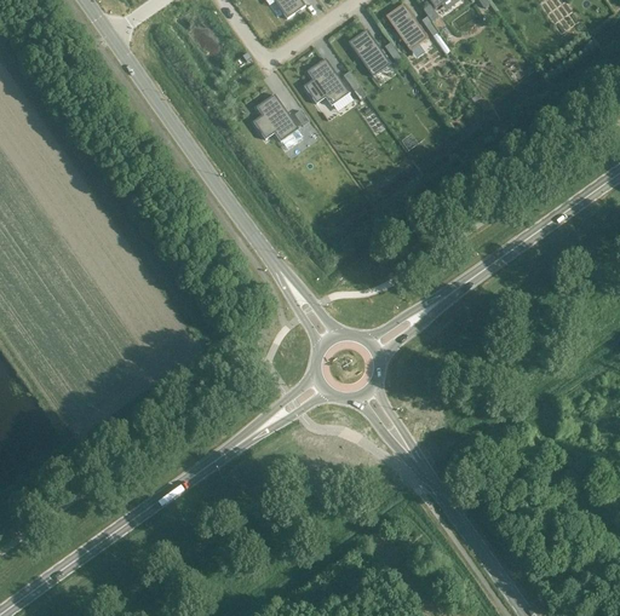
[(259,0),(263,11),(269,9),(264,0),(259,0)]
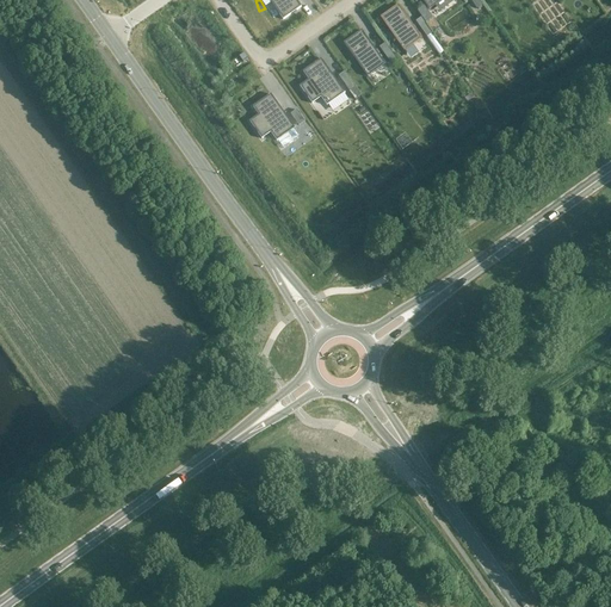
[(263,0),(265,4),(270,0),(272,0),(283,17),(301,4),(298,0),(263,0)]
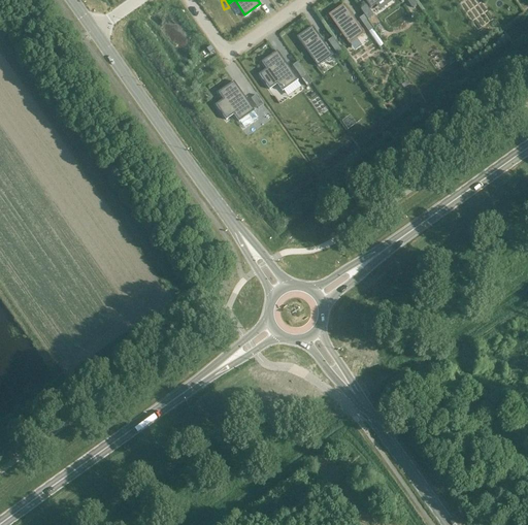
[(328,12),(349,41),(365,31),(344,1),(328,12)]
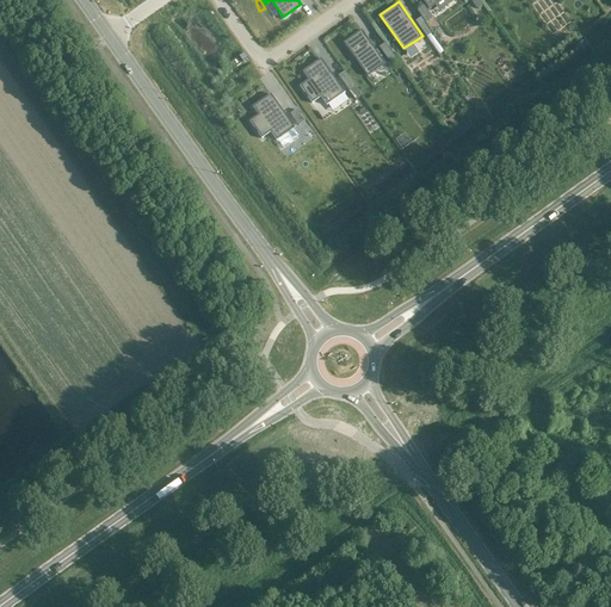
[(418,7),(421,13),(426,19),(432,14),(424,2),(418,7)]
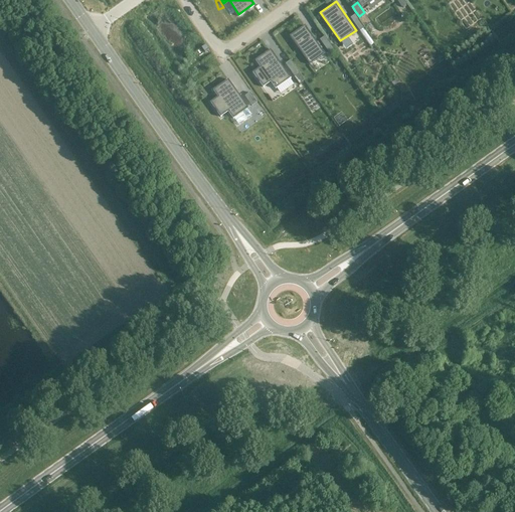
[(351,16),(360,29),(365,25),(355,12),(351,16)]
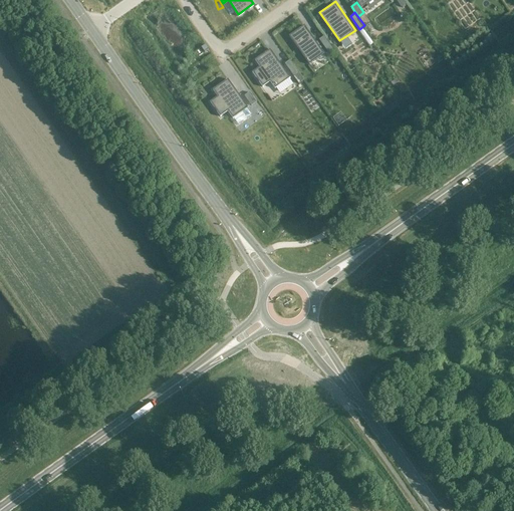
[(289,34),(309,62),(324,51),(304,23),(289,34)]
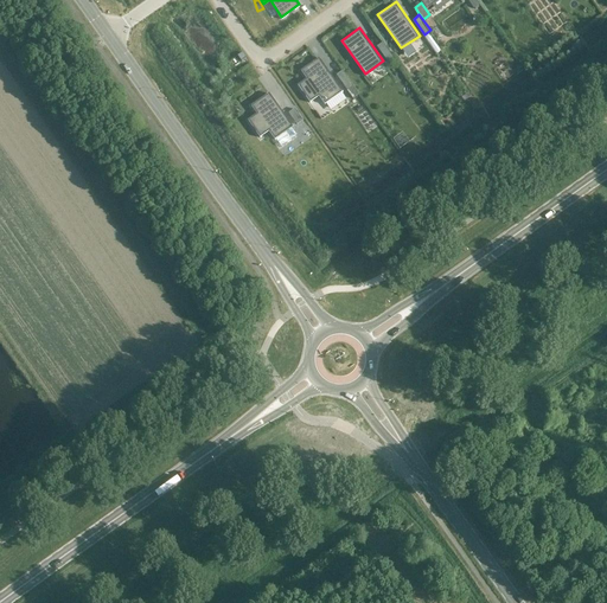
[(377,44),(385,56),(391,52),(383,40),(377,44)]
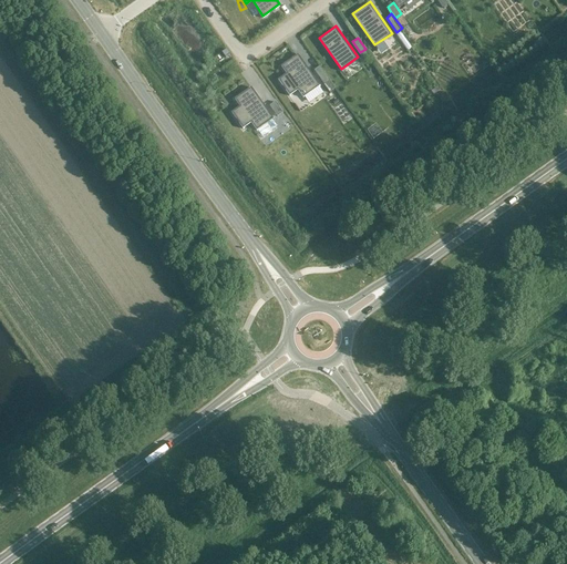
[(298,88),(303,95),(320,83),(298,52),(281,63),(287,71),(278,78),(290,93),(298,88)]
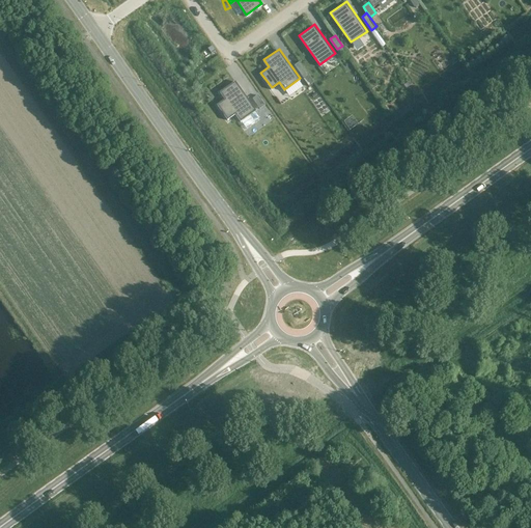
[(309,73),(299,59),(295,63),(304,77),(309,73)]
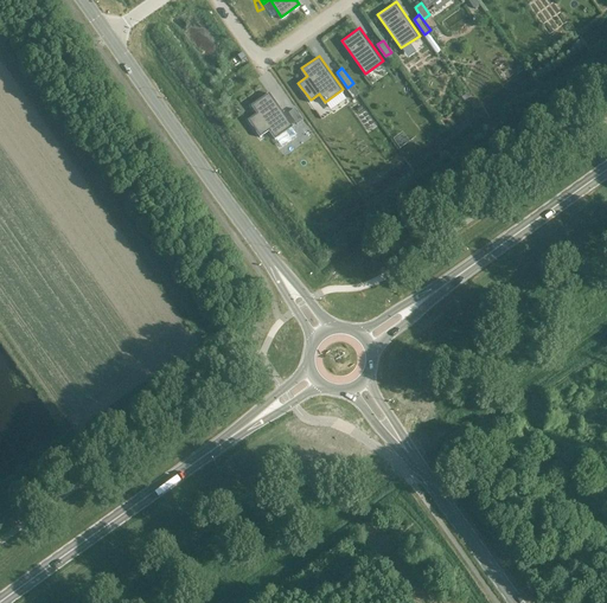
[(257,111),(248,117),(261,135),(269,129),(275,138),(276,136),(281,145),(298,133),(293,124),(269,91),(251,103),(257,111)]
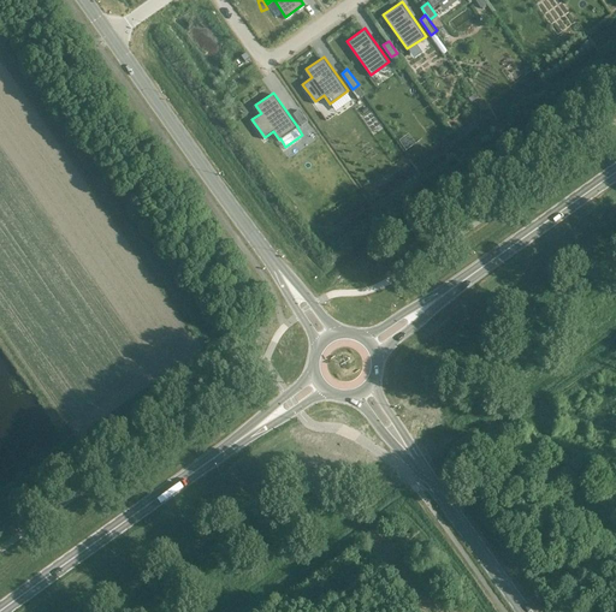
[(306,117),(297,105),(291,110),(300,122),(306,117)]
